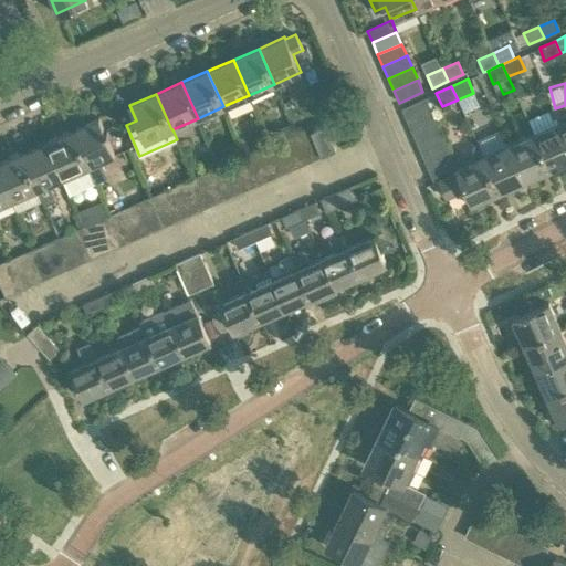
[(407,121),(431,111),(426,97),(401,108),(407,121)]
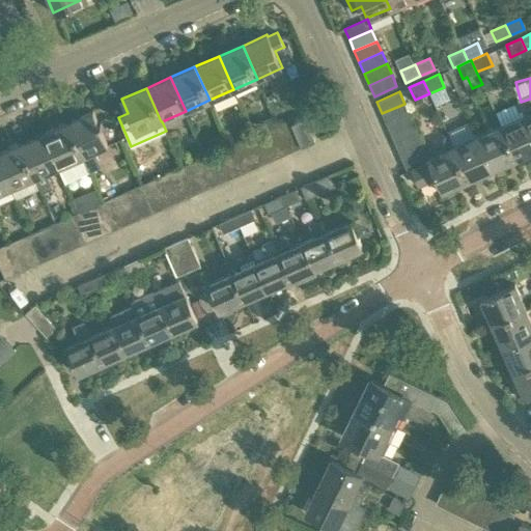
[(410,115),(404,104),(382,113),(387,124),(410,115)]
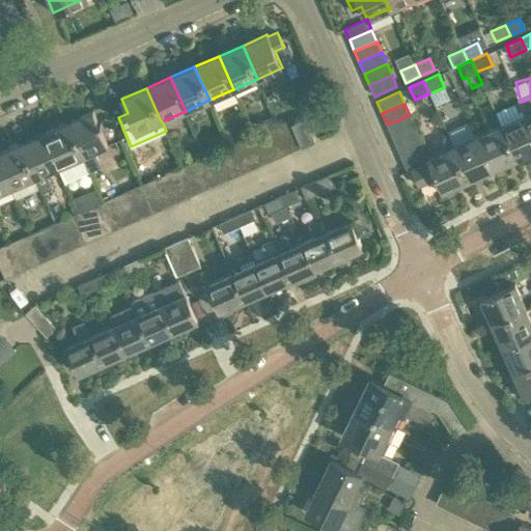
[(92,112),(67,122),(88,170),(102,164),(95,150),(108,145),(92,112)]
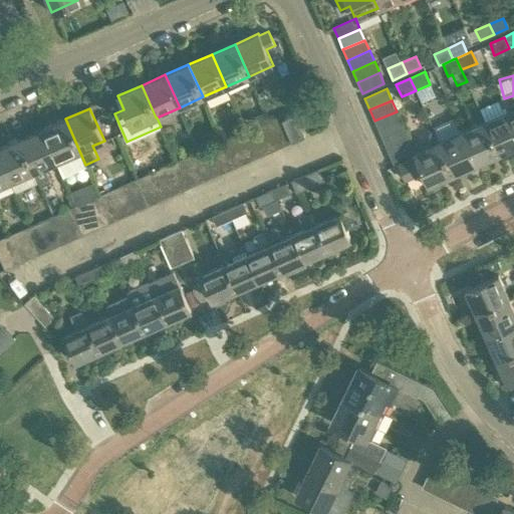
[(513,147),(513,124),(508,110),(485,121),(499,154),(513,147)]
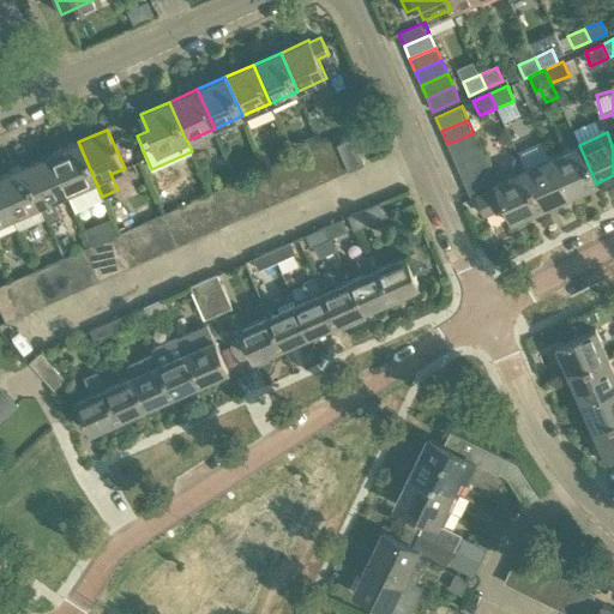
[(480,146),(474,133),(447,144),(453,158),(480,146)]
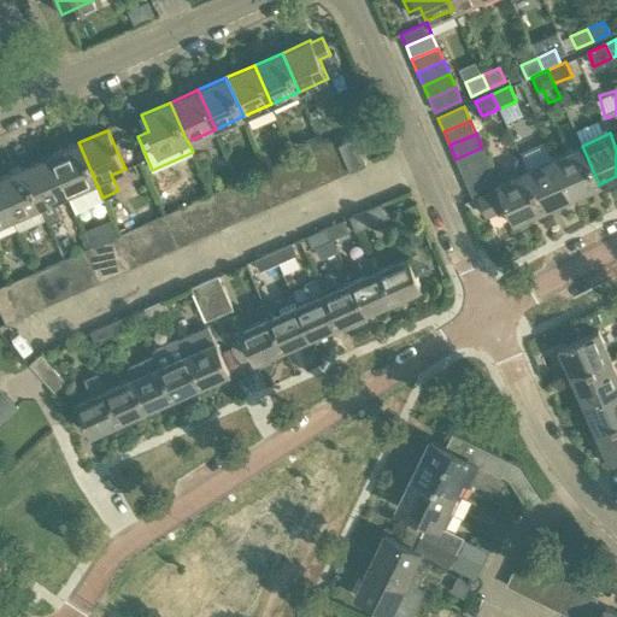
[(354,136),(338,144),(350,171),(366,164),(354,136)]
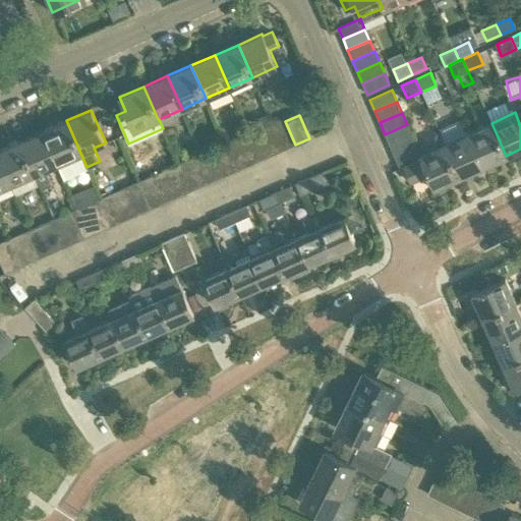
[(295,145),(285,121),(284,116),(272,122),(284,150),(295,145)]
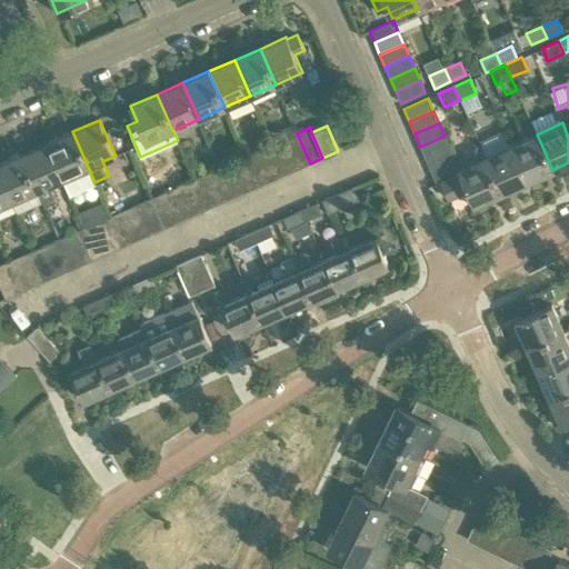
[(72,131),(47,142),(62,179),(70,196),(96,183),(95,182),(72,131)]
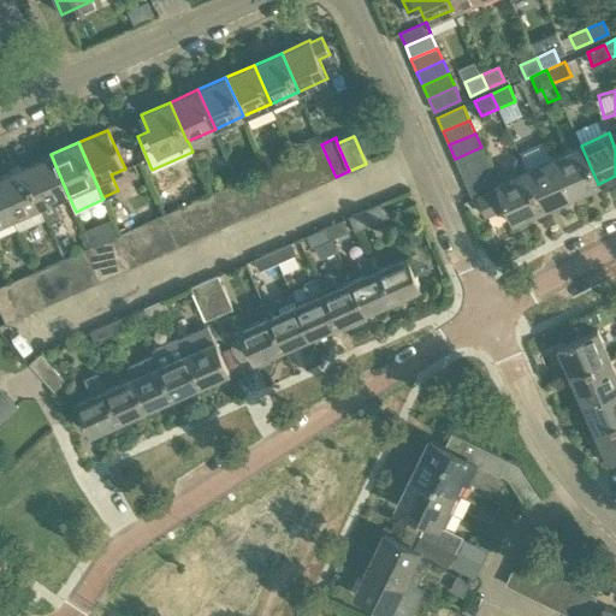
[(336,177),(321,144),(308,149),(323,183),(336,177)]
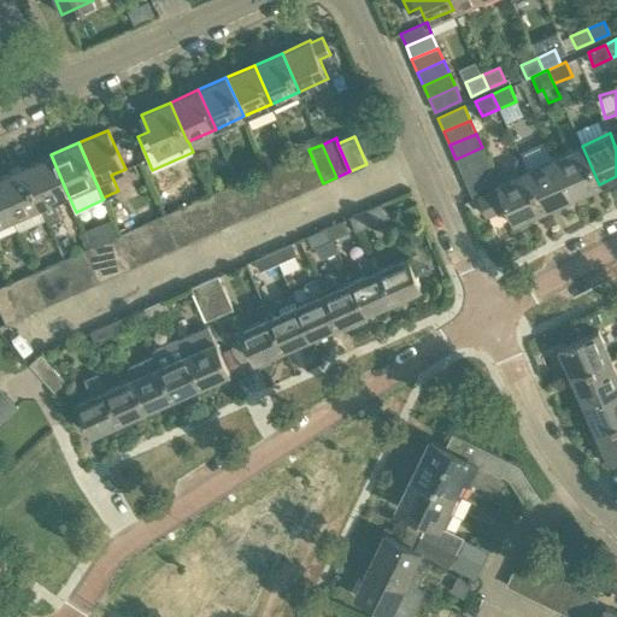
[(582,146),(553,158),(571,198),(599,184),(582,146)]
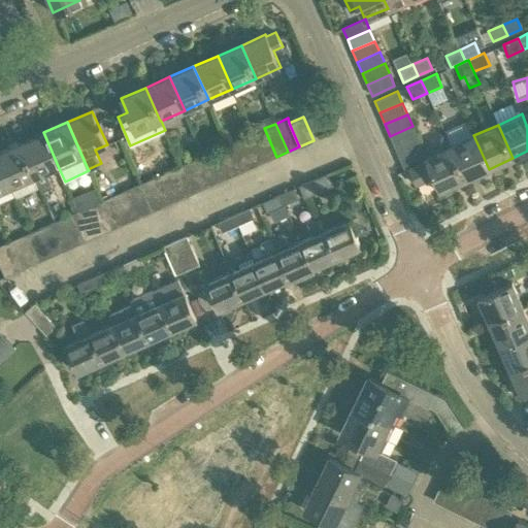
[(418,137),(413,126),(390,136),(395,146),(418,137)]
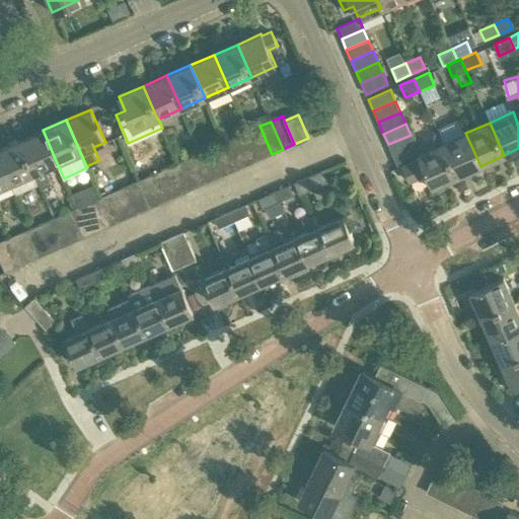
[(260,126),(248,131),(261,158),(272,154),(260,126)]
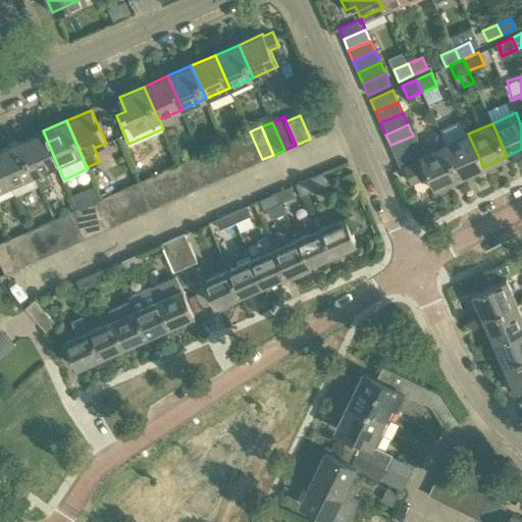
[(57,164),(43,131),(19,142),(39,186),(41,190),(52,185),(46,169),(57,164)]
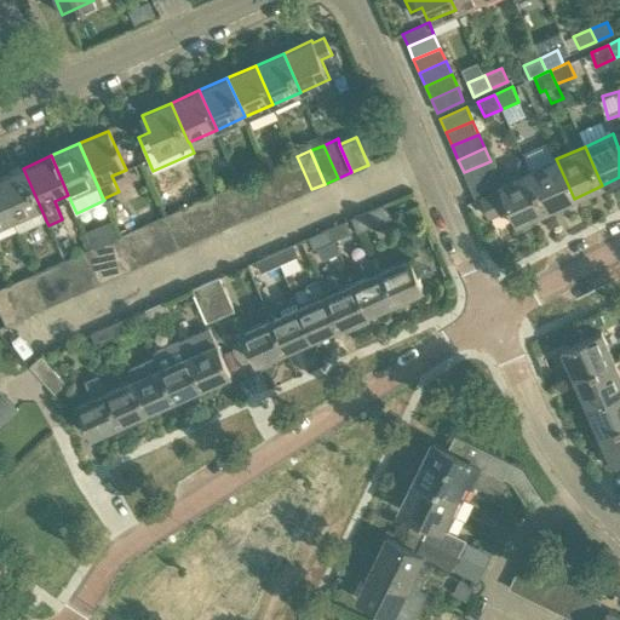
[(311,189),(297,156),(283,162),(298,195),(311,189)]
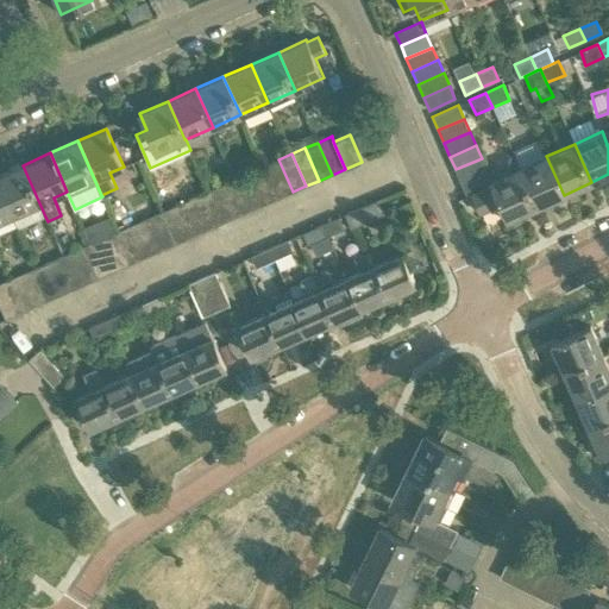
[(564,195),(546,156),(519,168),(537,207),(564,195)]
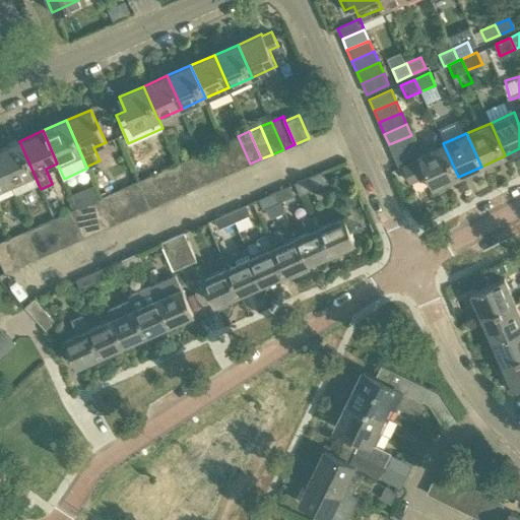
[(411,135),(389,144),(394,156),(415,146),(411,135)]
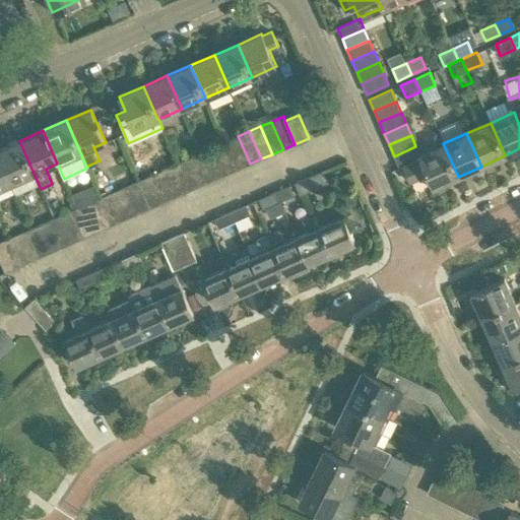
[(250,164),(238,136),(226,141),(239,169),(250,164)]
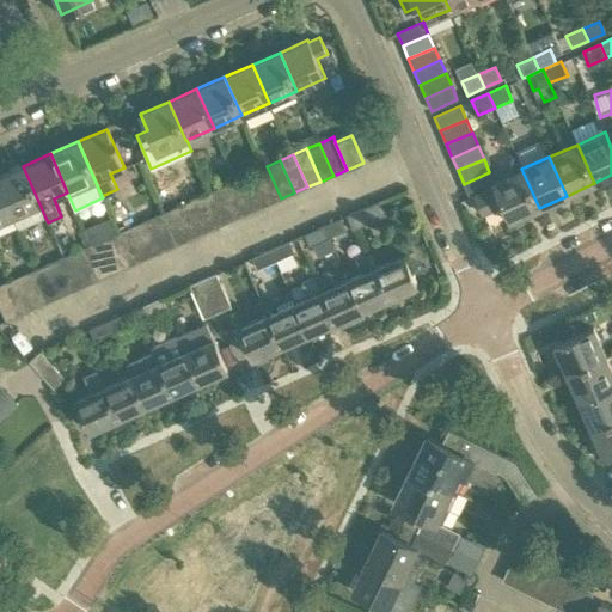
[(23,166),(0,176),(0,189),(12,216),(12,218),(18,230),(46,218),(23,166)]
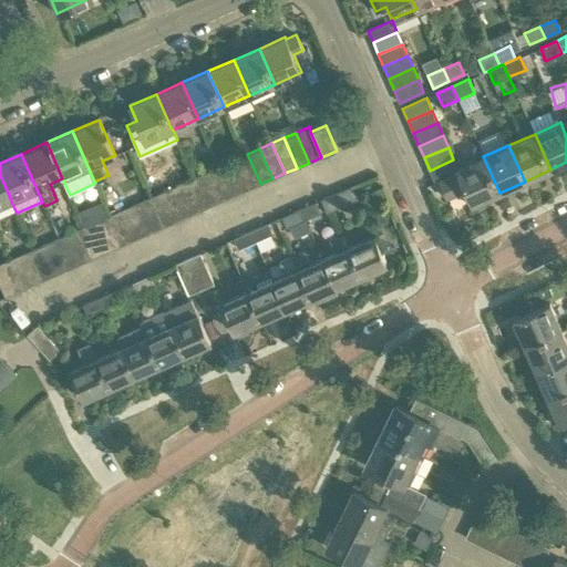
[(260,184),(247,154),(235,160),(248,189),(260,184)]
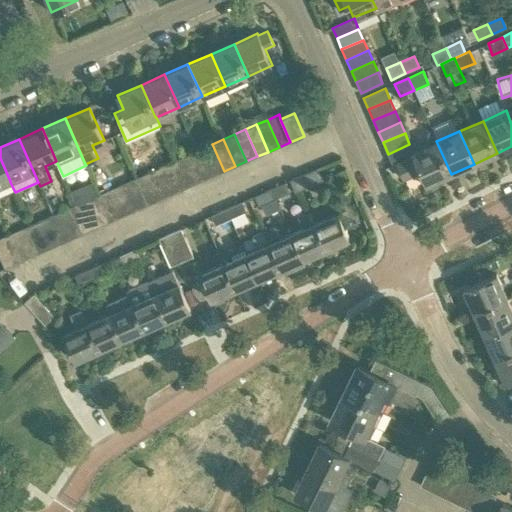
[(414,155),(396,163),(404,179),(417,174),(416,173),(421,171),(427,185),(451,174),(436,141),(413,152),(414,155)]
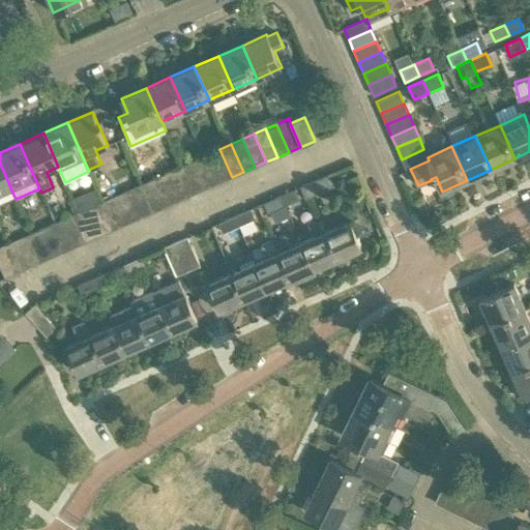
[(232,177),(219,149),(217,150),(215,147),(208,150),(209,153),(208,154),(221,182),(232,177)]
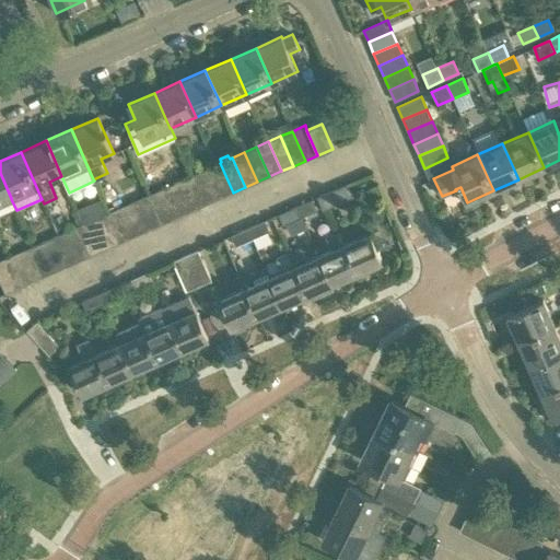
[(452,166),(447,158),(424,168),(429,179),(433,178),(453,170),(452,166)]
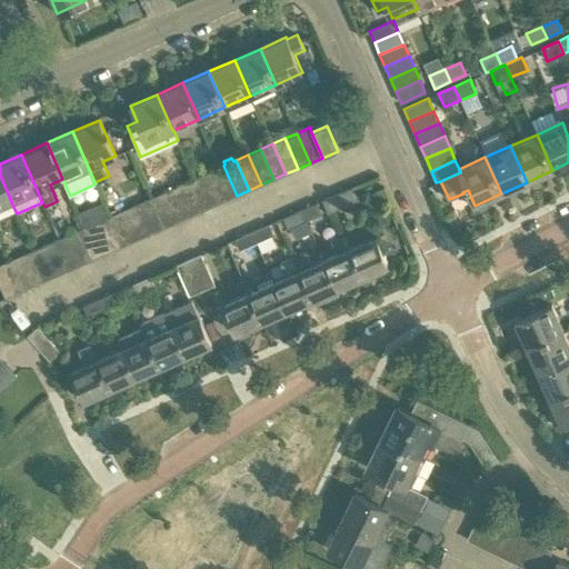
[(237,196),(223,166),(211,170),(225,201),(237,196)]
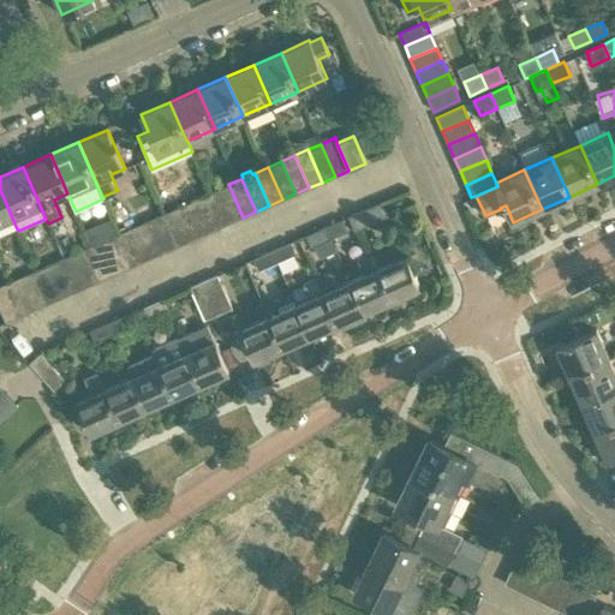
[(243,218),(228,184),(215,190),(230,222),(243,218)]
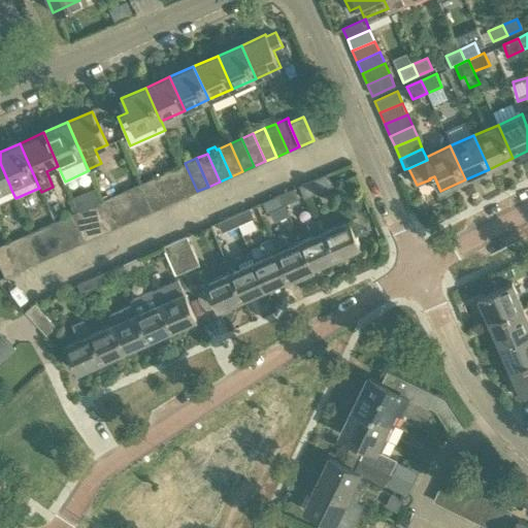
[(10,187),(0,163),(0,192),(10,188),(10,187)]
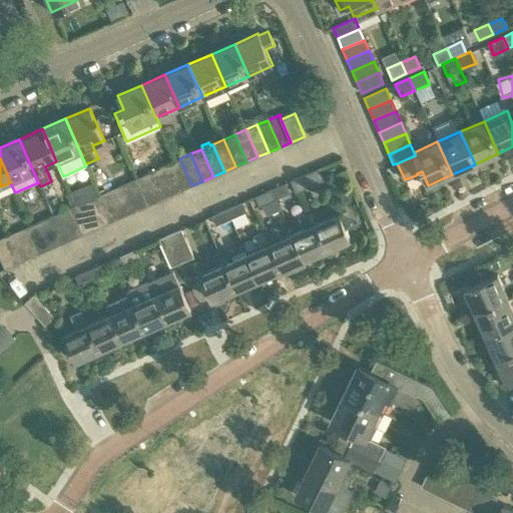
[(179,158),(168,163),(180,190),(191,185),(179,158)]
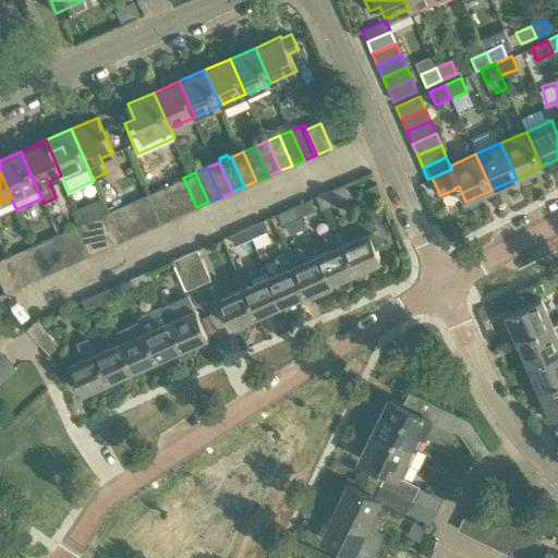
[(183,178),(171,183),(184,213),(196,207),(183,178)]
